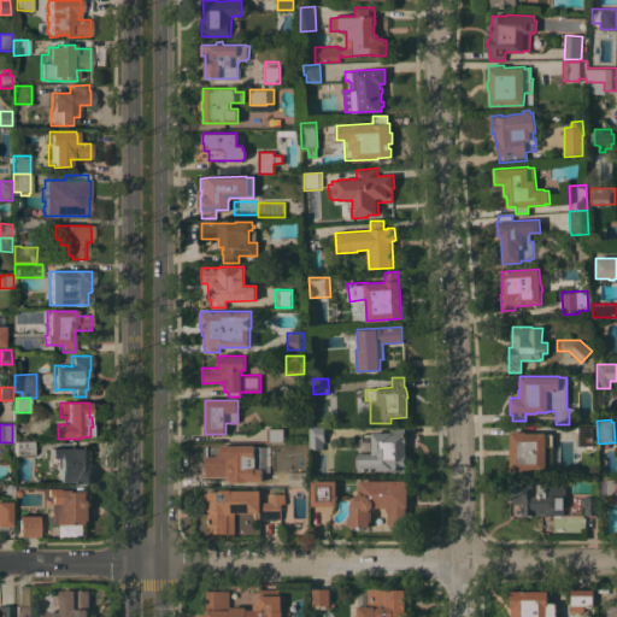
[(376,470),(376,469),(366,469),(368,454),(372,454),(371,432),(391,432),(391,425),(405,425),(405,427),(405,436),(406,436),(406,445),(405,445),(405,452),(406,452),(406,469),(405,469),(405,474),(391,474),(391,470),(376,470)]
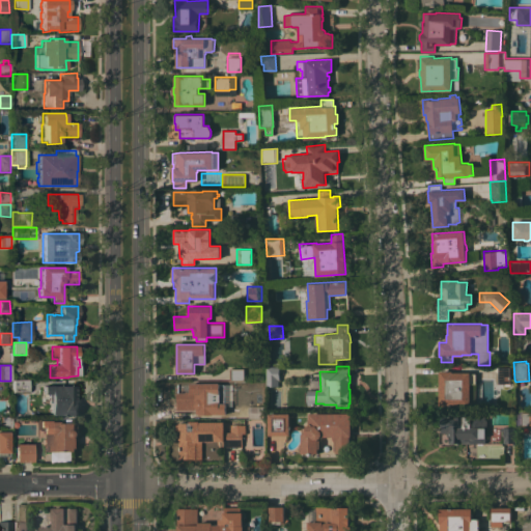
[(267,381),(267,367),(279,367),(279,380),(278,380),(278,386),(267,386),(267,381)]
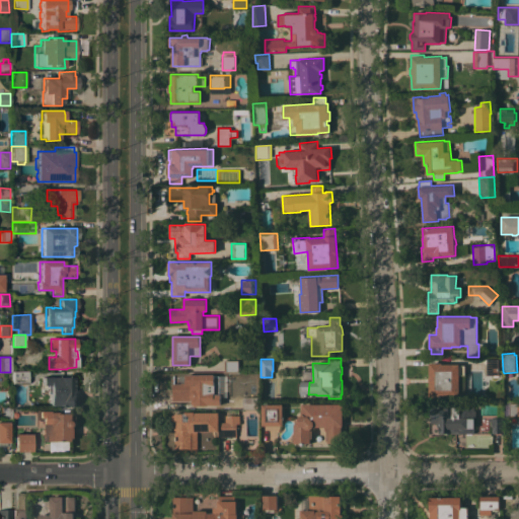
[(485,359),(499,359),(499,368),(500,368),(500,371),(503,371),(503,376),(499,376),(499,375),(485,375),(485,359)]
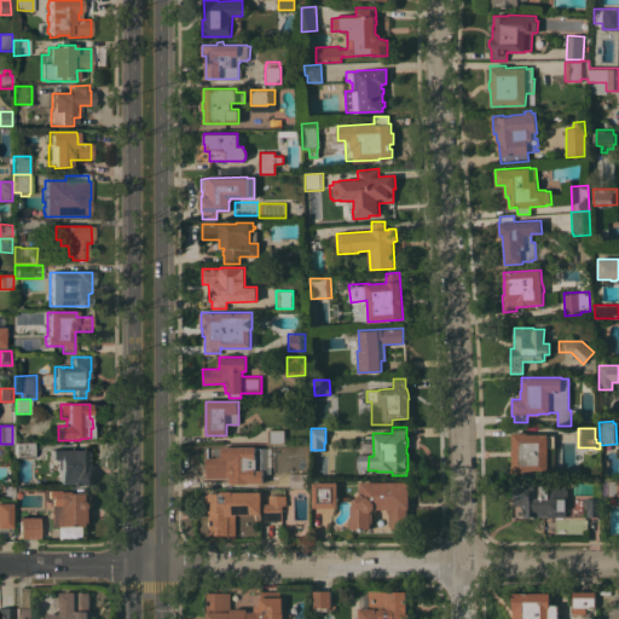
[(284,443),(267,443),(267,429),(284,429),(284,443)]
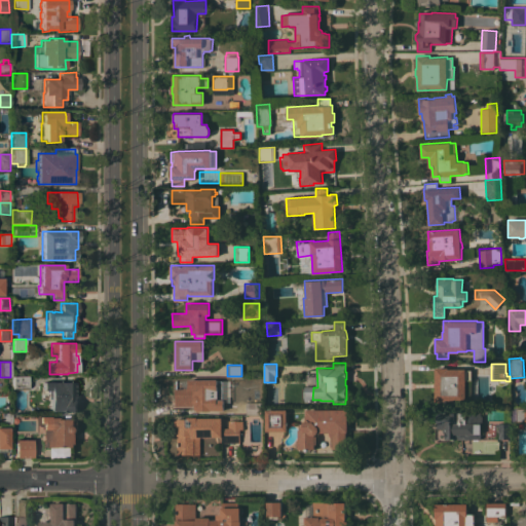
[(436,368),(448,368),(448,369),(465,369),(465,370),(472,370),(472,380),(472,402),(436,402),(436,368)]
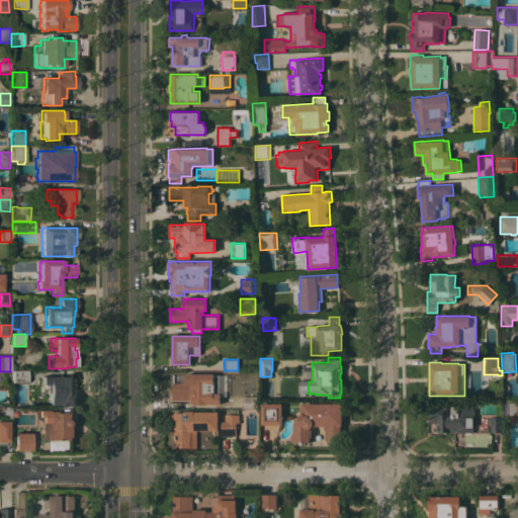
[(26,382),(11,382),(11,371),(25,371),(26,382)]
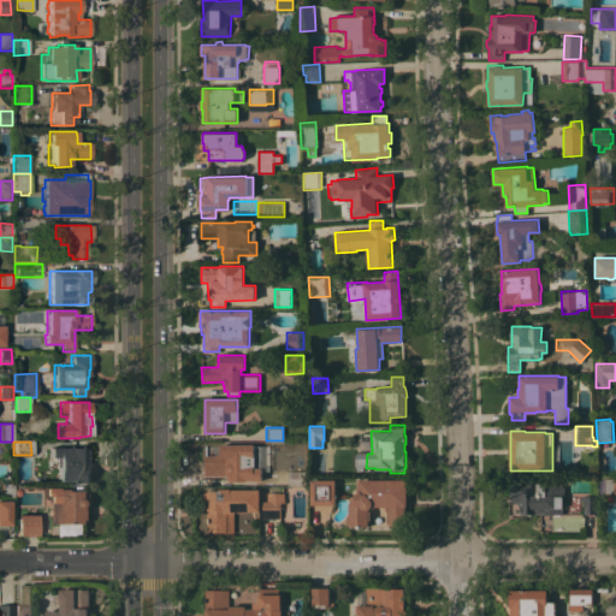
[(206,455),(220,455),(220,445),(227,445),(227,444),(234,444),(254,444),(254,458),(247,458),(247,463),(252,463),(252,473),(261,473),(261,481),(247,481),(230,481),(230,480),(227,480),(227,475),(206,475),(206,455)]
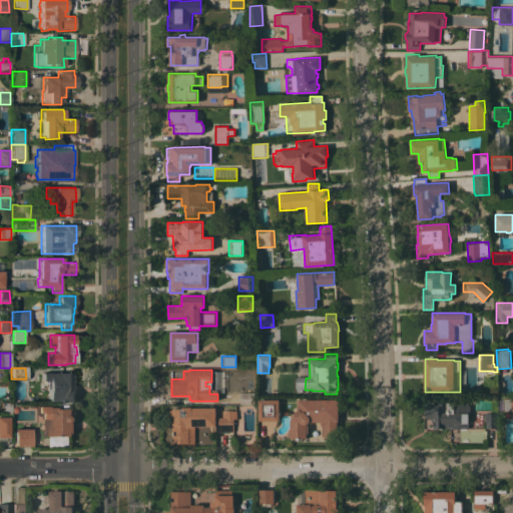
[(73,373),(73,375),(71,375),(71,378),(73,378),(73,380),(72,380),(72,382),(76,382),(76,402),(74,402),(74,401),(68,401),(68,402),(65,402),(65,401),(48,401),(48,381),(42,382),(42,373),(73,373)]
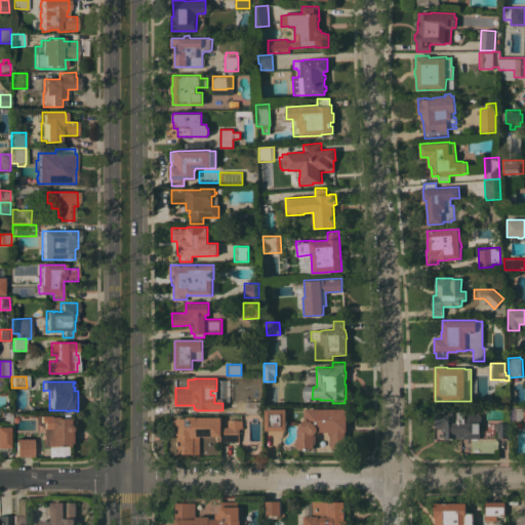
[(246,413),(246,401),(261,401),(261,403),(264,403),(264,413),(260,413),(258,413),(246,413)]
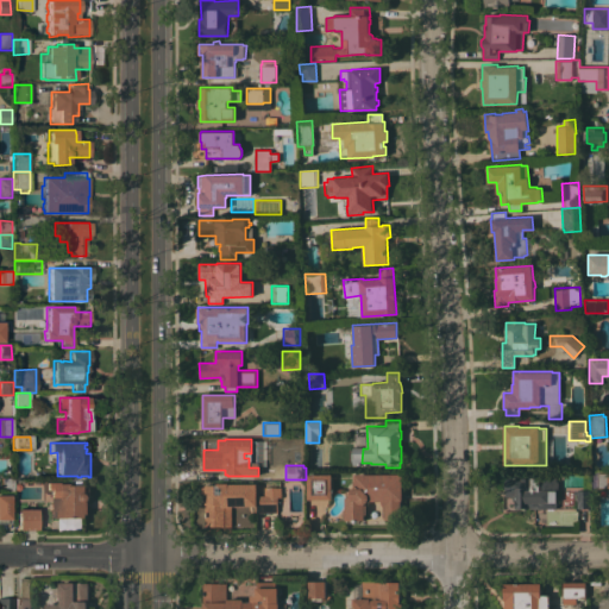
[(592,489),(582,489),(582,472),(591,472),(592,487),(592,489)]
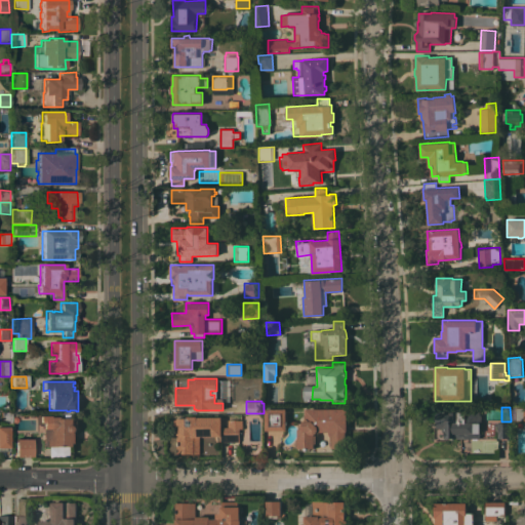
[(510,407),(516,407),(524,407),(524,420),(515,420),(515,419),(511,419),(510,407)]
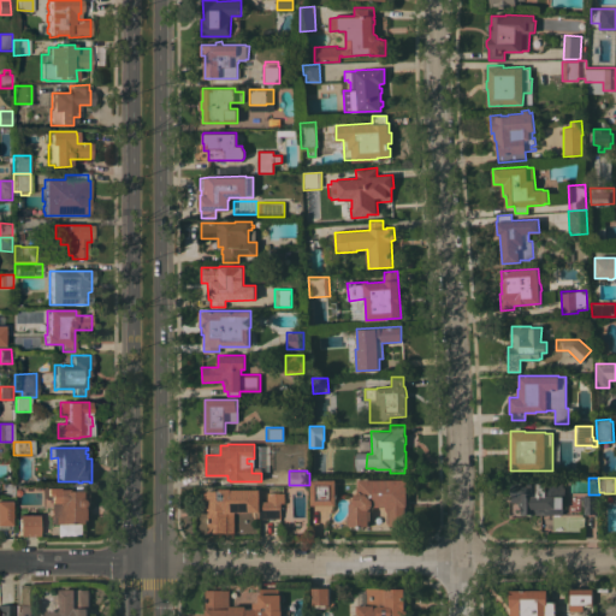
[(407,507),(406,507),(406,515),(406,525),(397,525),(397,528),(395,528),(395,526),(390,526),(389,511),(388,511),(386,510),(386,507),(374,507),(373,509),(371,510),(371,520),(369,520),(369,526),(361,526),(361,528),(357,528),(357,526),(349,526),(349,522),(348,522),(348,515),(350,515),(349,504),(350,504),(350,502),(350,496),(355,496),(355,495),(359,493),(359,479),(407,479),(407,507)]
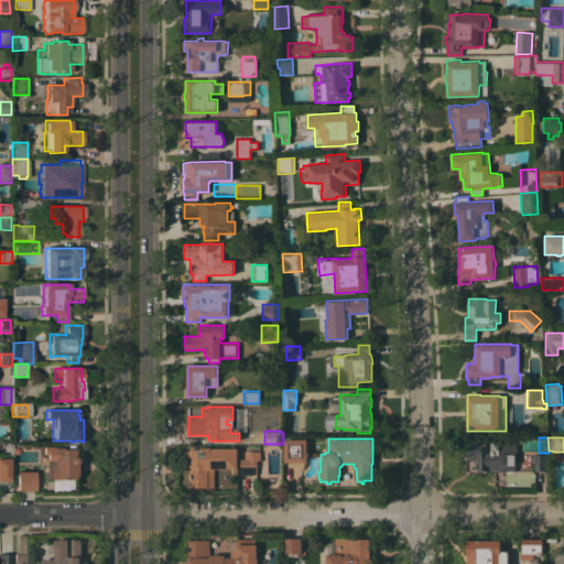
[(307,440),(307,463),(285,463),(285,440),(307,440)]
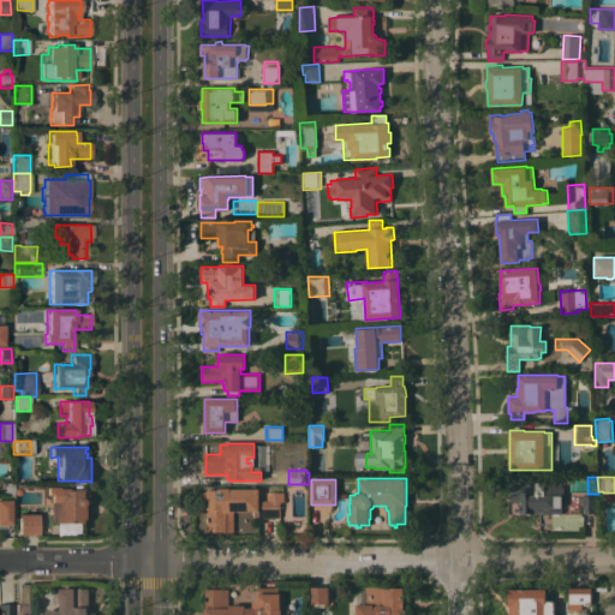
[(520,513),(520,505),(518,505),(518,501),(511,501),(511,482),(562,483),(562,487),(565,487),(563,496),(562,496),(562,513),(520,513)]
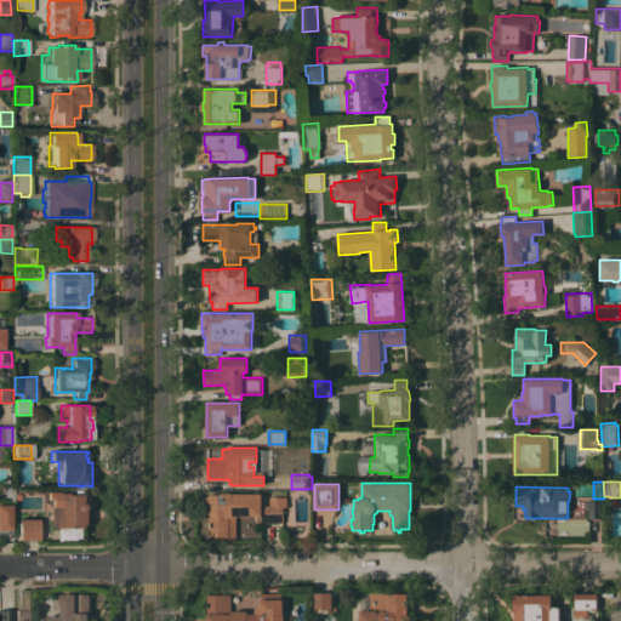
[(0,501),(0,488),(12,488),(13,501),(0,501)]
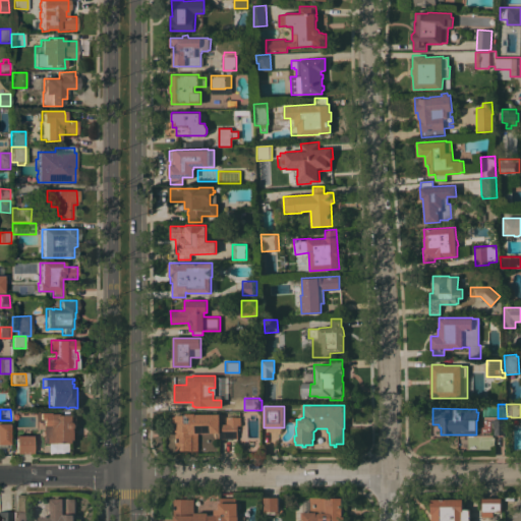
[(49,413),(49,414),(58,414),(59,415),(73,415),(73,414),(76,414),(76,415),(77,415),(77,426),(76,427),(76,428),(76,440),(74,440),(74,443),(50,443),(50,431),(51,431),(50,430),(50,428),(50,427),(50,426),(49,426),(49,425),(42,425),(42,419),(39,419),(39,413),(49,413)]
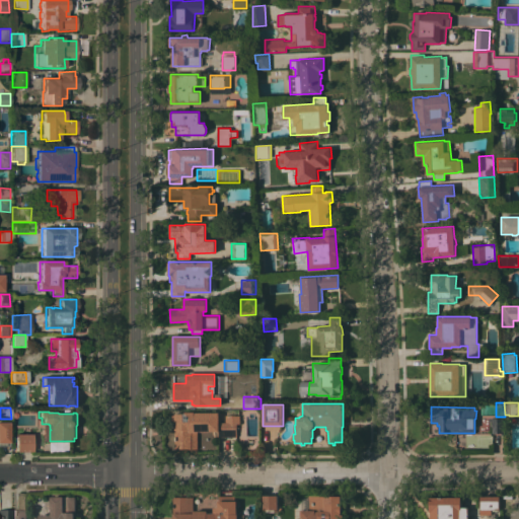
[(175,448),(175,428),(172,428),(172,415),(175,415),(175,414),(184,414),(184,412),(195,412),(219,412),(219,422),(225,422),(225,416),(240,416),(240,423),(236,423),(237,437),(218,437),(218,431),(198,431),(198,433),(197,433),(197,448),(175,448)]
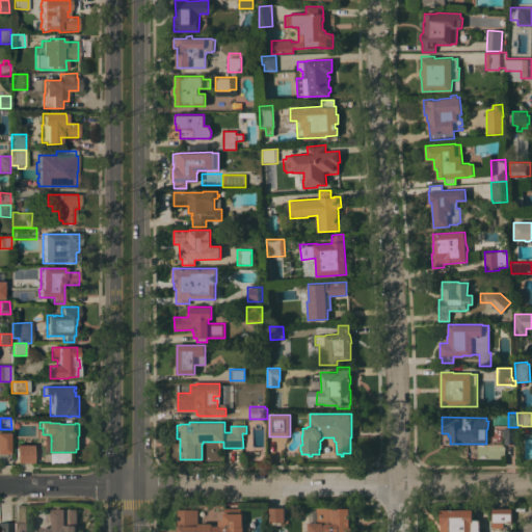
[(504,431),(502,431),(502,429),(504,429),(504,428),(515,428),(515,444),(504,444),(504,431)]
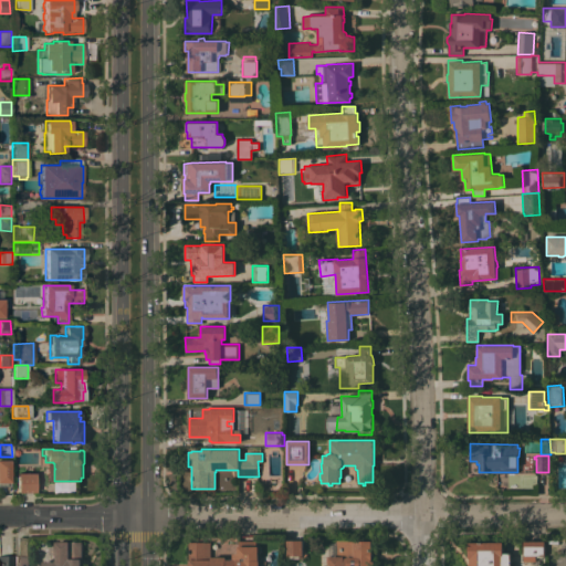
[(9,483),(8,483),(8,486),(0,486),(0,461),(9,461),(9,483)]
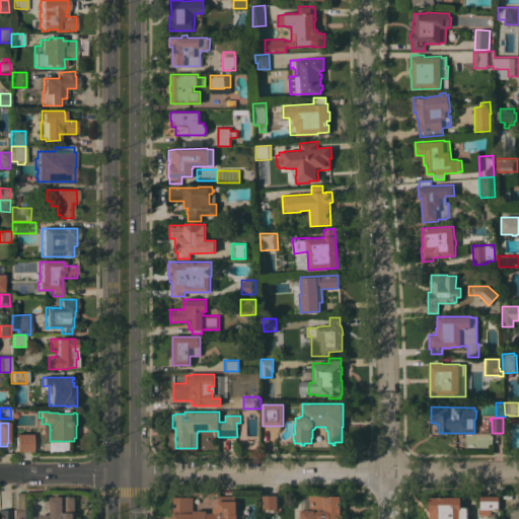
[(14,451),(14,434),(30,434),(30,452),(14,451)]
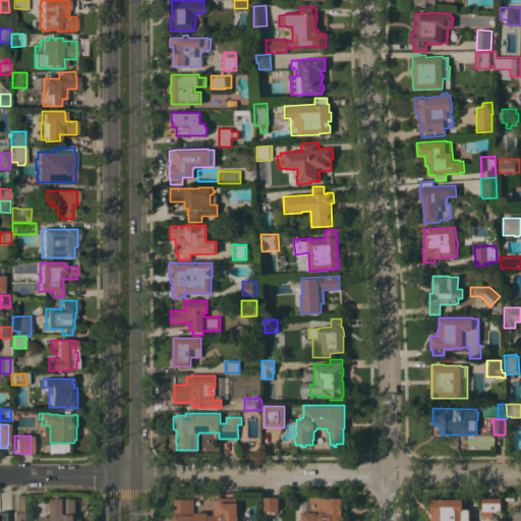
[(26,520),(13,520),(13,512),(15,512),(15,495),(25,495),(25,512),(26,512),(26,520)]
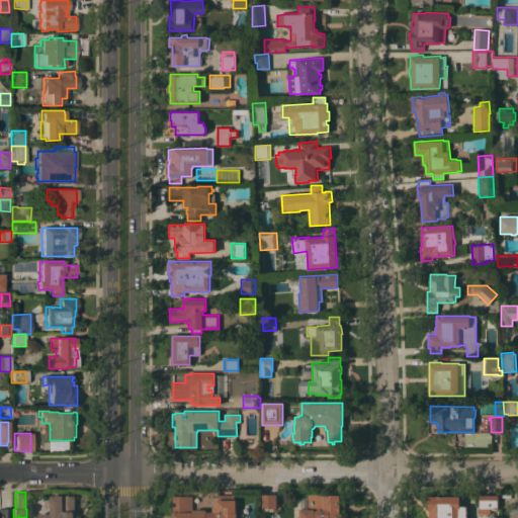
[(320,494),(320,495),(341,495),(340,513),(343,513),(343,517),(301,517),(300,517),(300,497),(308,497),(309,494),(320,494)]
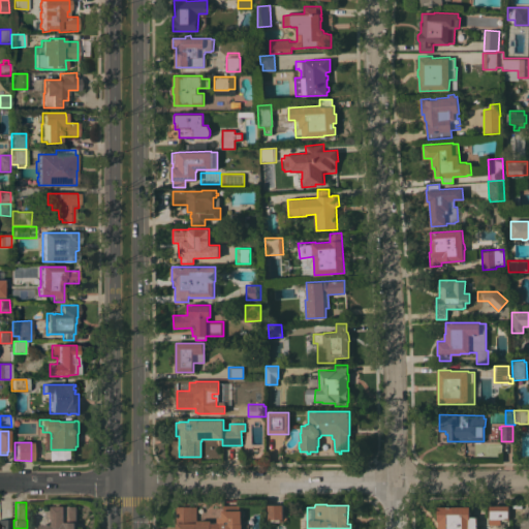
[(177,528),(177,506),(196,506),(196,521),(211,521),(211,523),(218,523),(218,518),(222,518),(222,510),(223,510),(223,505),(240,505),(240,510),(241,510),(241,524),(242,524),(242,528),(177,528)]
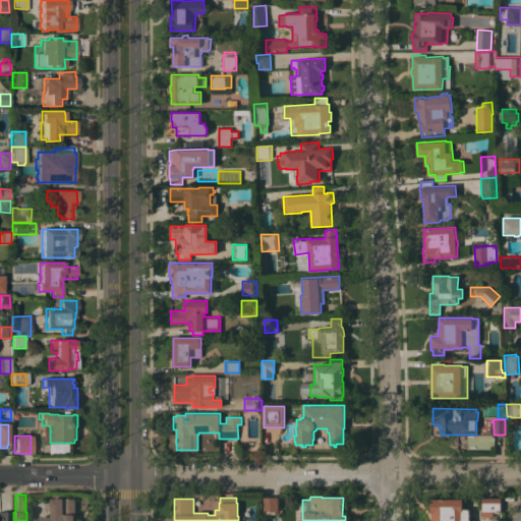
[(263,514),(263,498),(278,498),(278,506),(280,506),(282,508),(282,510),(281,512),(280,513),(279,513),(278,514),(263,514)]
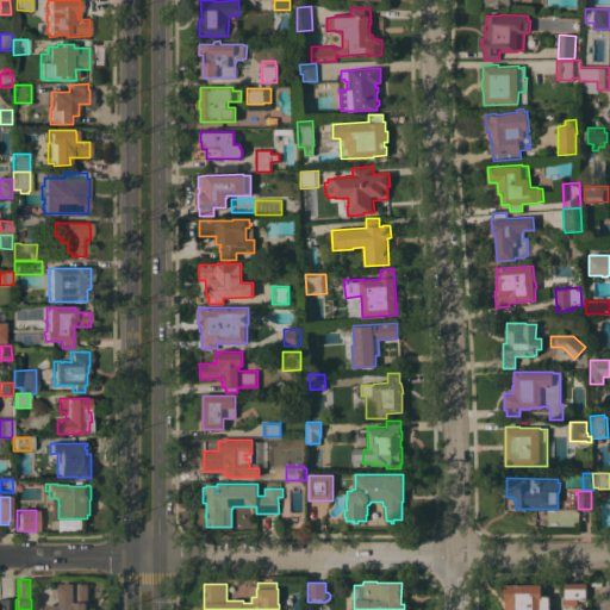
[(565,605),(565,583),(586,583),(586,599),(578,599),(578,605),(565,605)]
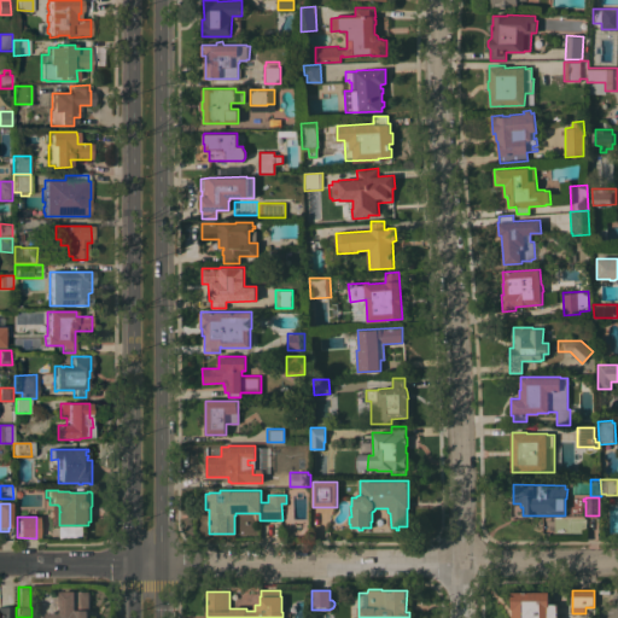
[(47,617),(47,613),(62,613),(62,606),(53,606),(53,594),(60,594),(60,592),(89,592),(89,610),(92,610),(92,617),(47,617)]
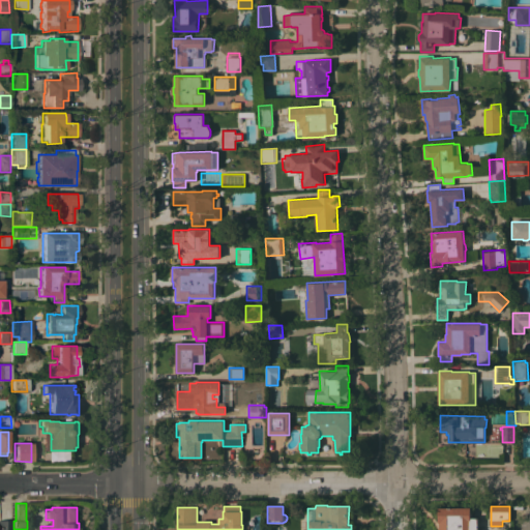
[(440,529),(440,522),(439,522),(439,507),(472,507),(472,516),(478,516),(478,529),(479,529),(440,529)]
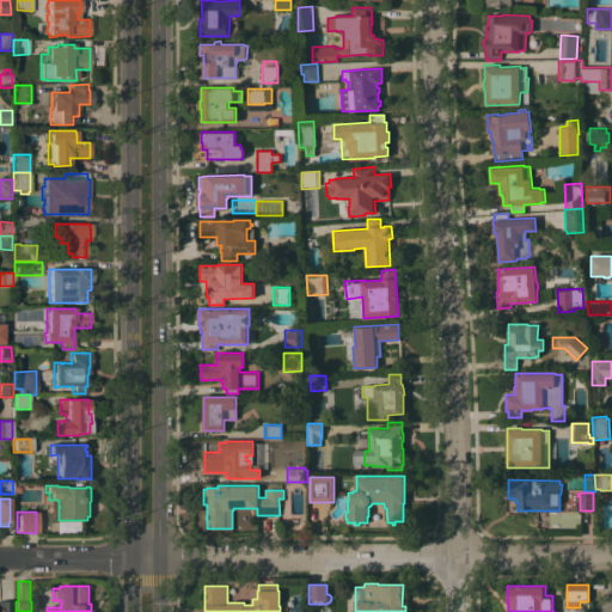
[(0,611),(0,601),(13,601),(13,611),(0,611)]
